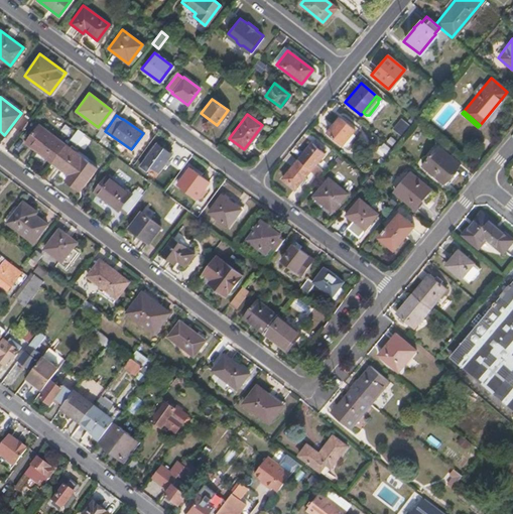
[(338,117),(327,131),(342,144),(353,130),(338,117)]
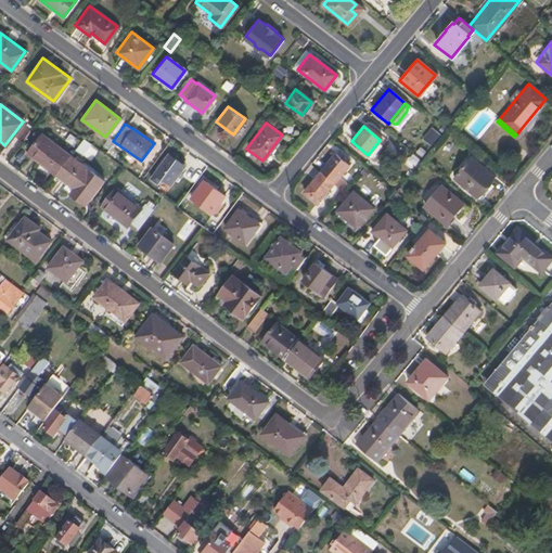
[(55,174),(69,155),(41,133),(28,151),(40,159),(38,162),(55,174)]
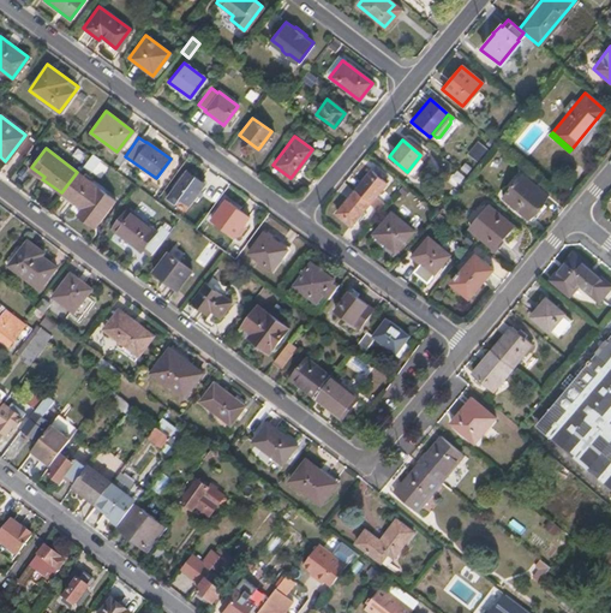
[(189,206),(204,184),(185,170),(165,196),(173,202),(177,197),(189,206)]
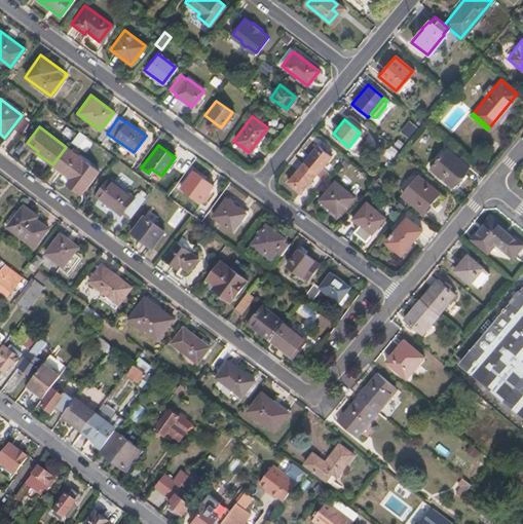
[(302,162),(314,174),(330,154),(318,145),(302,162)]
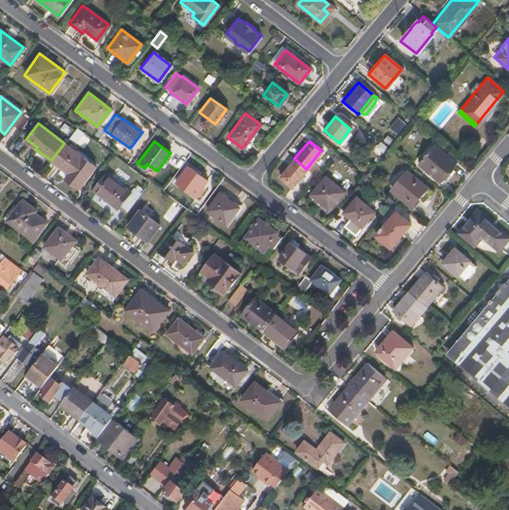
[(95,167),(64,143),(51,160),(67,173),(64,178),(79,189),(95,167)]
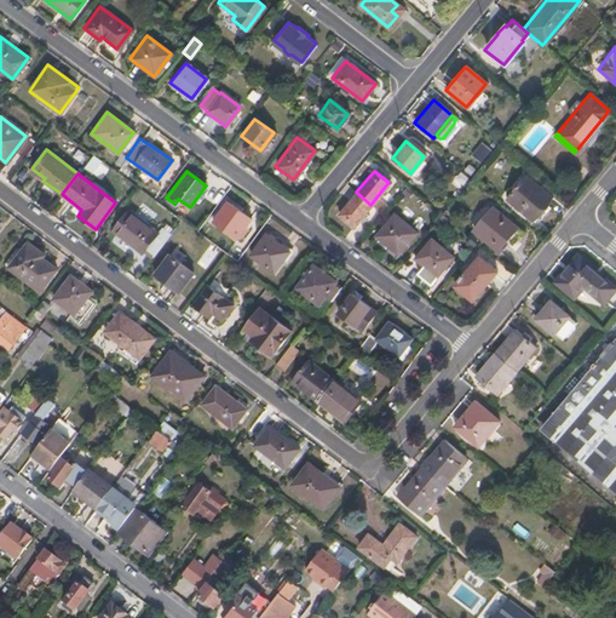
[(524,176),(506,199),(530,219),(550,196),(524,176)]
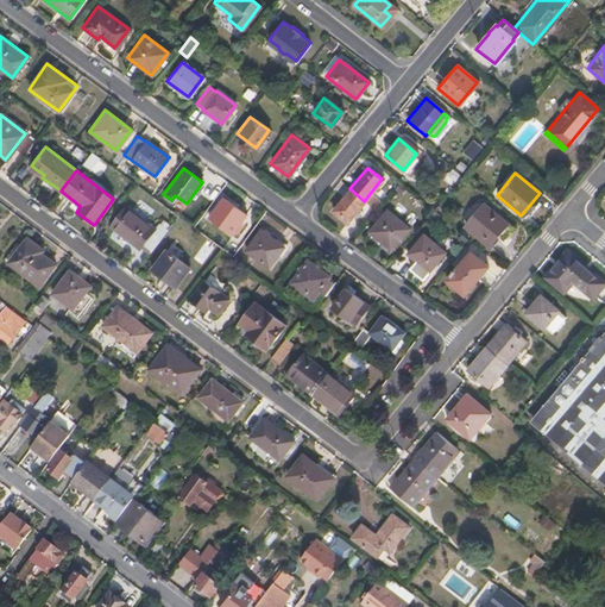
[(346,223),(364,201),(350,188),(332,210),(346,223)]
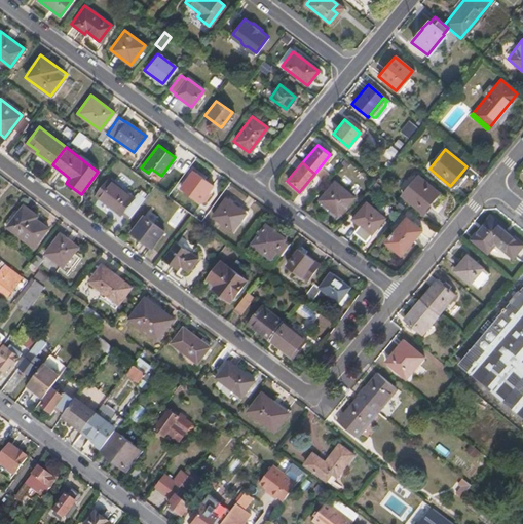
[(199,201),(212,185),(192,171),(180,187),(199,201)]
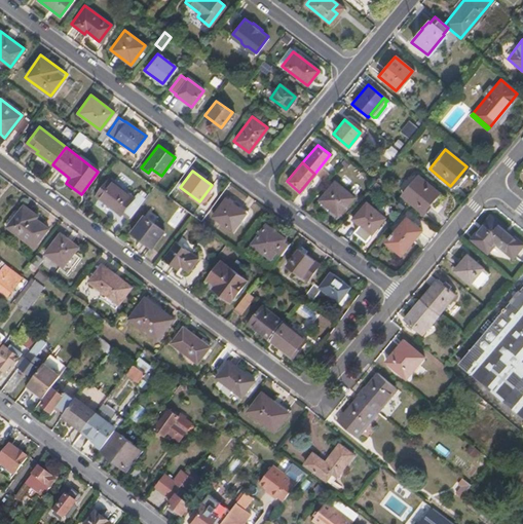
[(417,176),(401,194),(423,213),(427,207),(426,206),(437,192),(417,176)]
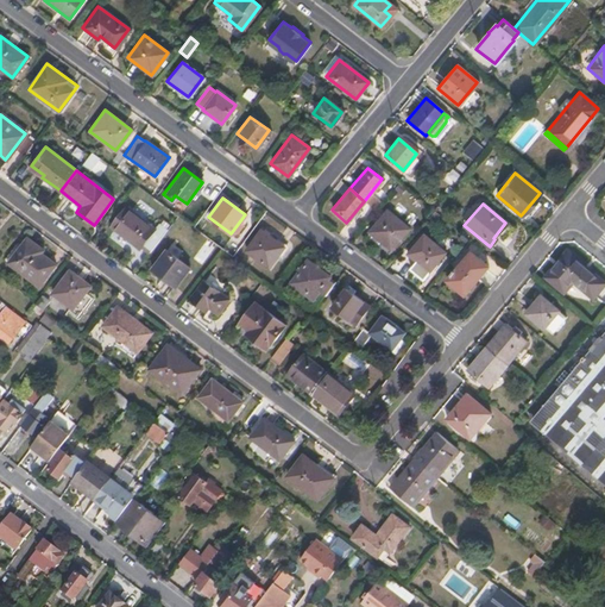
[(139,246),(147,252),(165,229),(158,223),(153,227),(125,206),(109,226),(138,249),(139,246)]
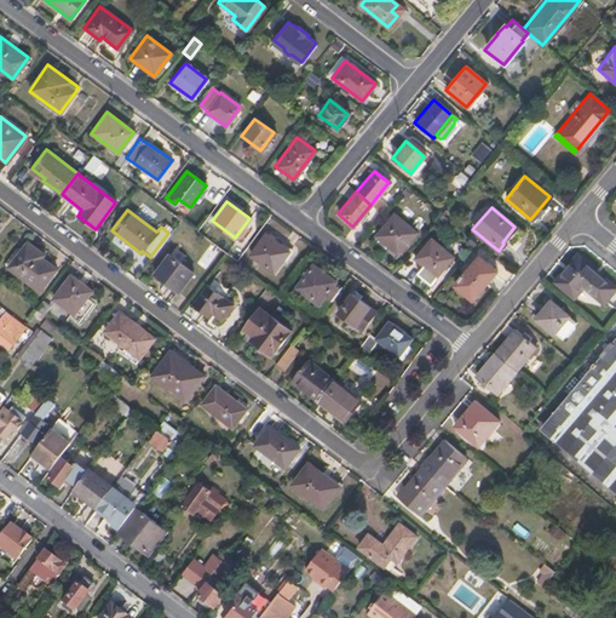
[(414,233),(392,213),(375,235),(397,253),(414,233)]
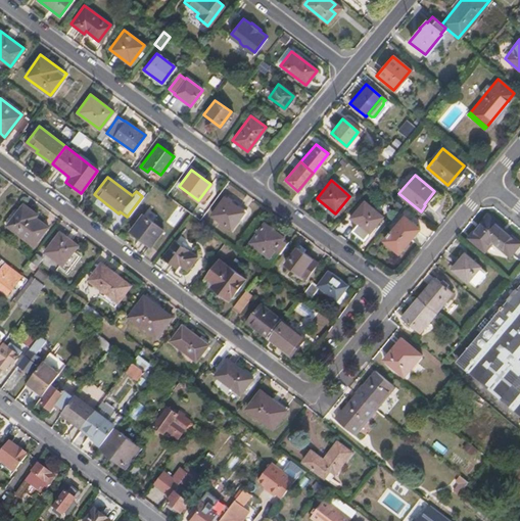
[(243,211),(224,196),(210,214),(230,229),(243,211)]
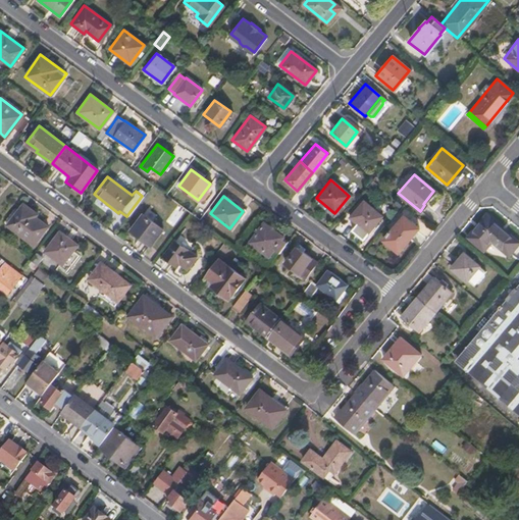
[(360,240),(380,215),(362,201),(349,217),(354,221),(348,229),(360,240)]
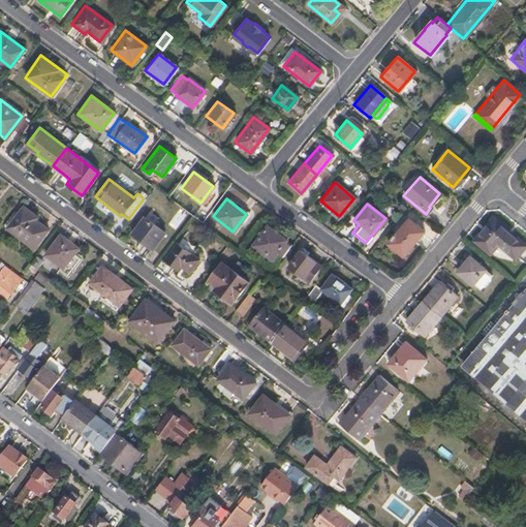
[(22,205),(5,226),(33,247),(48,227),(35,218),(36,216),(22,205)]
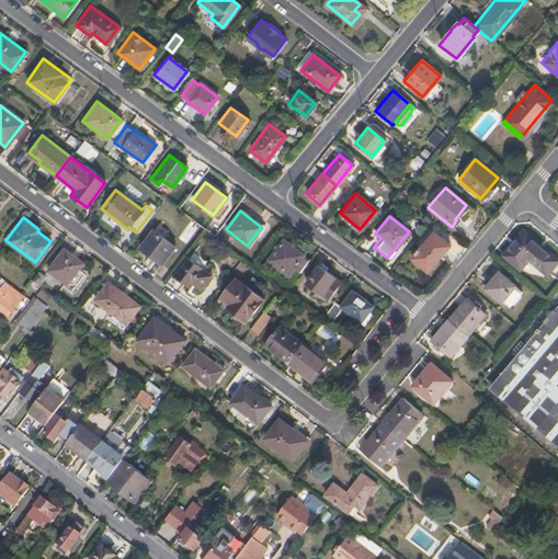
[(152,229),(139,247),(160,264),(174,247),(152,229)]
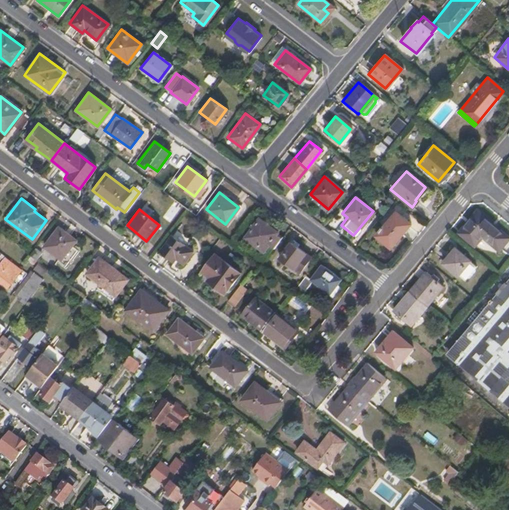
[(474,209),(456,232),(472,246),(480,236),(497,250),(508,237),(474,209)]
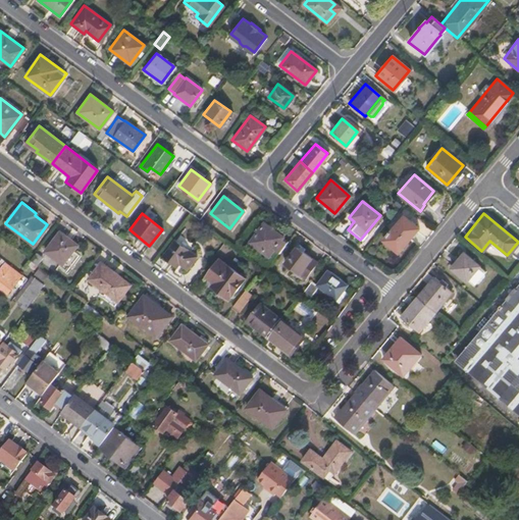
[(401,247),(417,227),(402,216),(382,240),(391,247),(395,241),(401,247)]
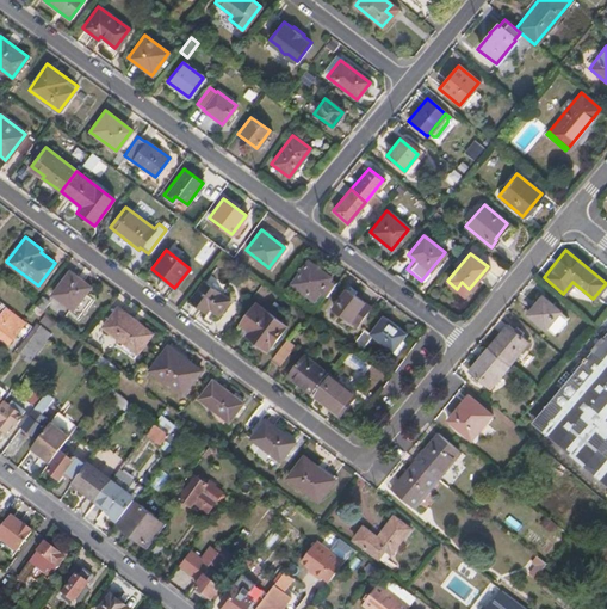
[(326,295),(335,282),(330,278),(332,278),(308,260),(290,283),(313,301),(320,291),(326,295)]
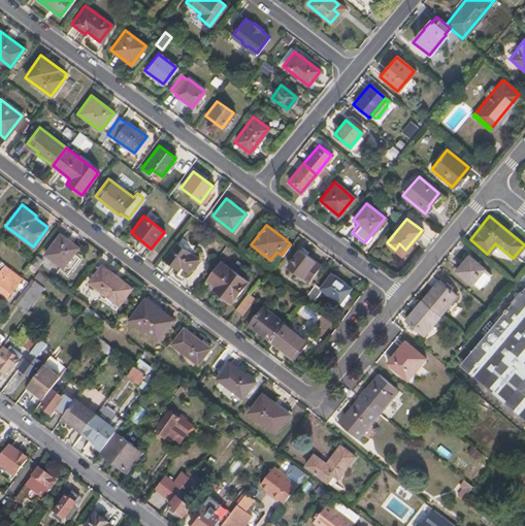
[(62,266),(77,247),(59,232),(43,253),(62,266)]
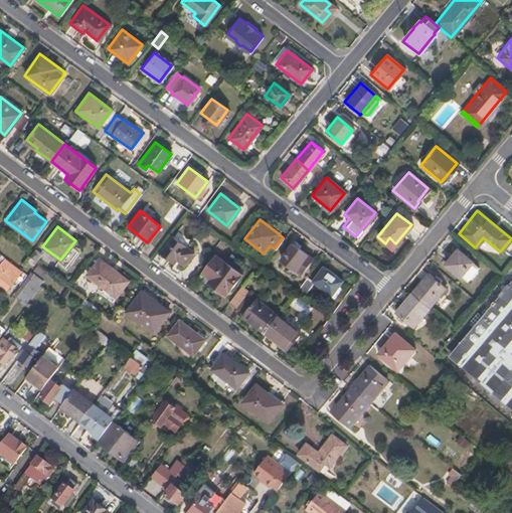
[(176,260),(183,266),(193,252),(172,236),(160,251),(173,263),(176,260)]
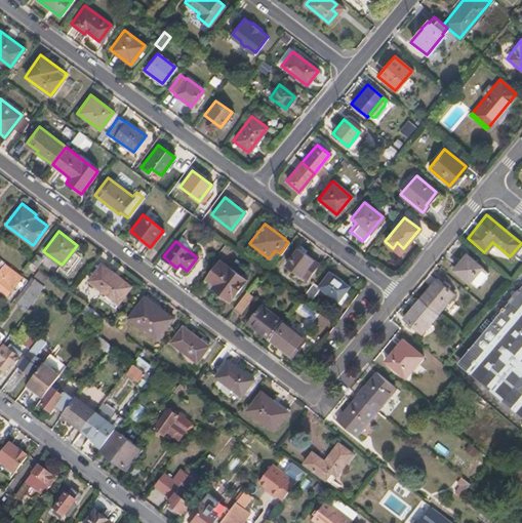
[(297,248),(285,264),(306,279),(318,264),(297,248)]
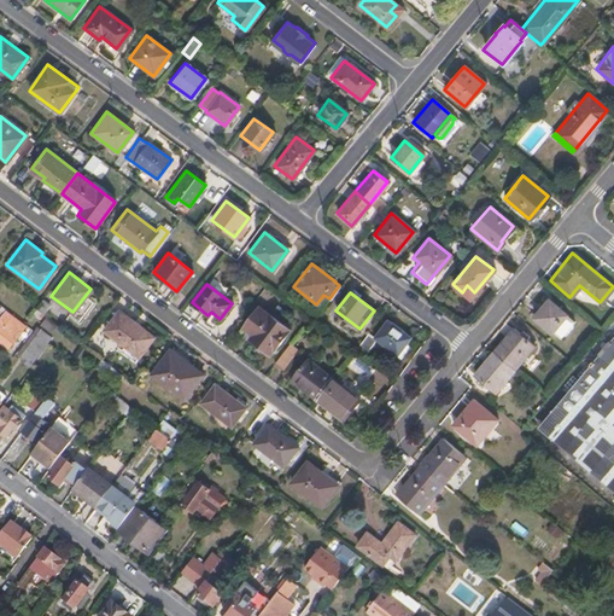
[(35,306),(42,312),(48,302),(41,297),(35,306)]
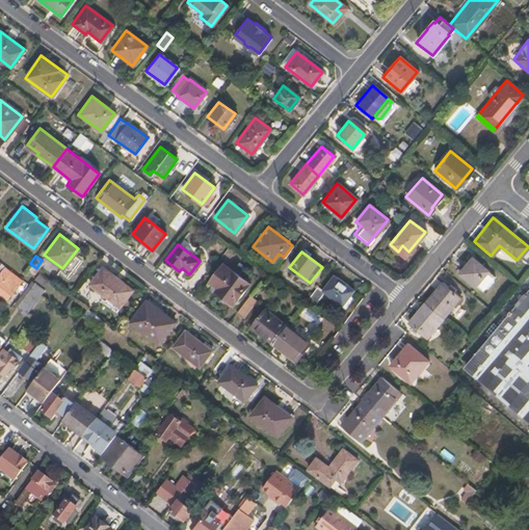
[(487,269),(471,257),(457,272),(474,286),(475,285),(485,271),(487,269)]
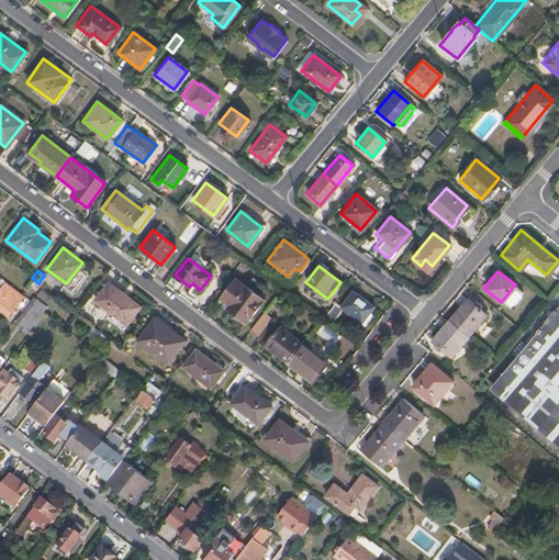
[(263,300),(235,279),(219,301),(245,322),(263,300)]
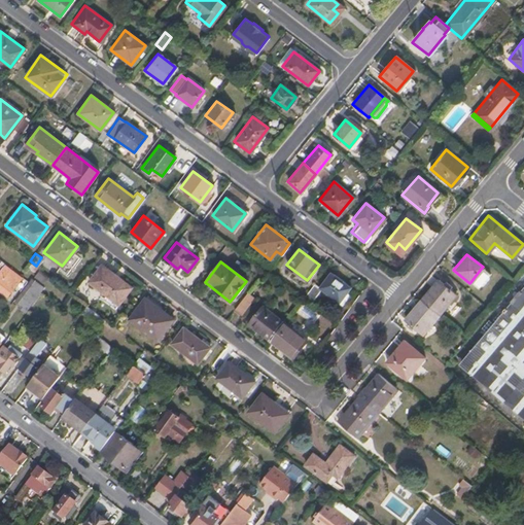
[(0,290),(6,295),(21,276),(3,263),(0,267),(0,290)]
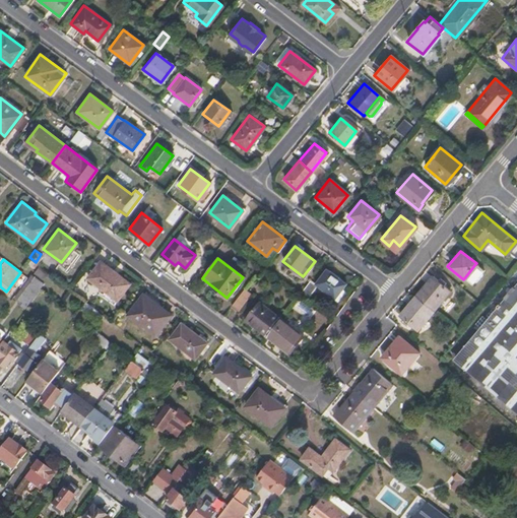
[(100,260),(87,276),(116,299),(129,282),(100,260)]
